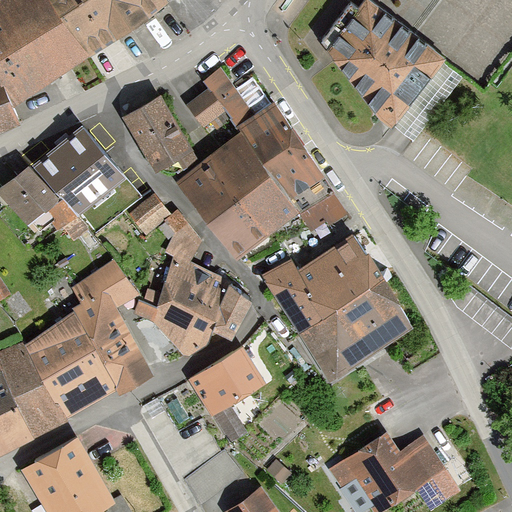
[(0,0),(0,79),(14,105),(70,68),(89,55),(53,0),(0,0)]
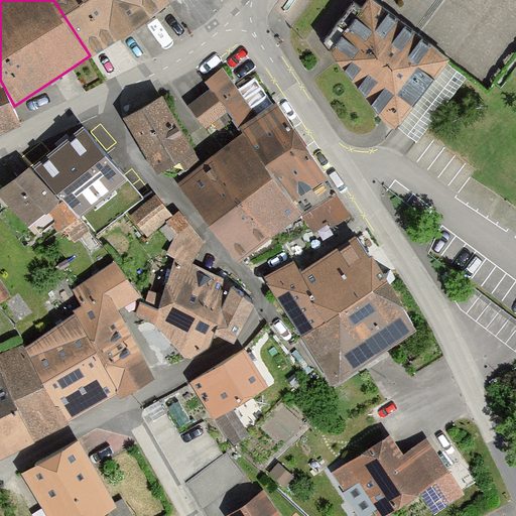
[(53,0),(90,55),(168,0),(53,0)]
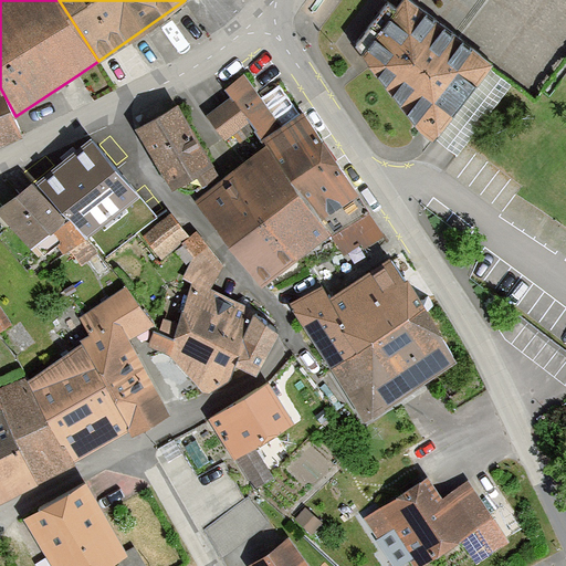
[(433,144),(493,65),(408,0),(402,0),(401,3),(396,10),(387,2),(353,46),(367,69),(415,127),(419,133),(425,137),(433,144)]
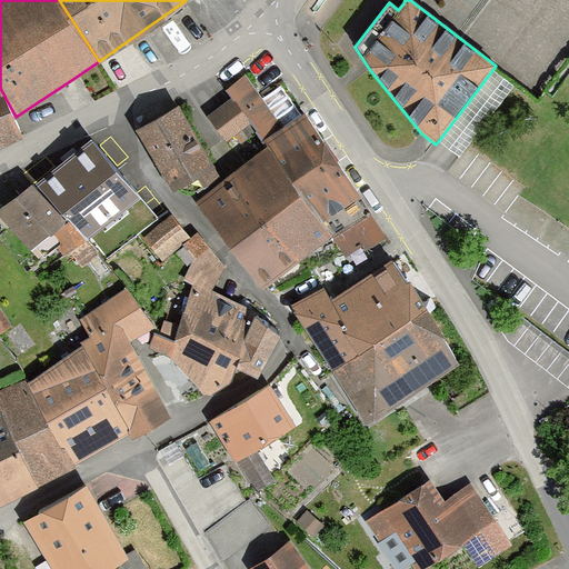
[(250,123),(266,143),(330,232),(333,238),(371,215),(337,162),(330,153),(323,142),(305,115),(282,128),(258,92),(246,75),(226,91),(231,99),(250,123)]
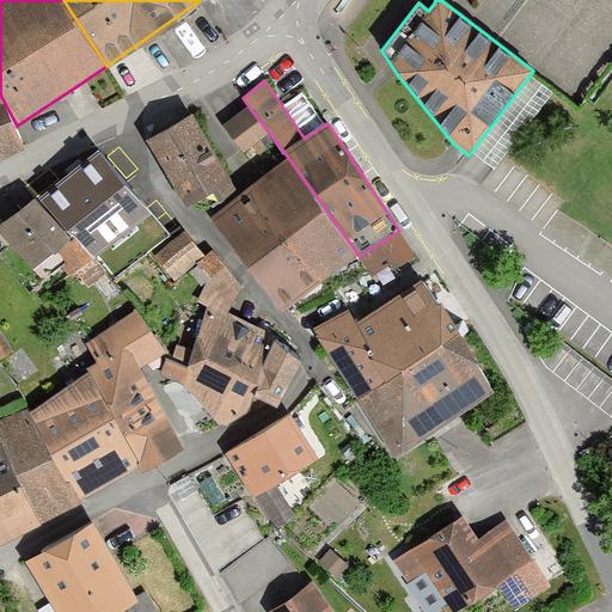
[(0,157),(26,146),(17,126),(0,95),(0,157)]
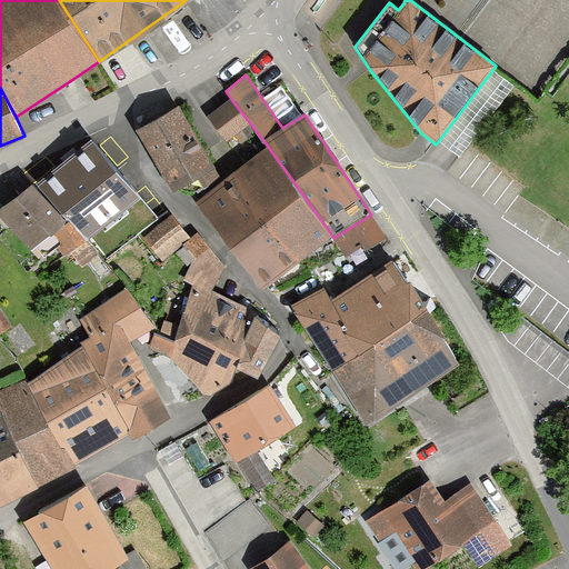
[(231,99),(207,117),(227,142),(250,123),(231,99)]
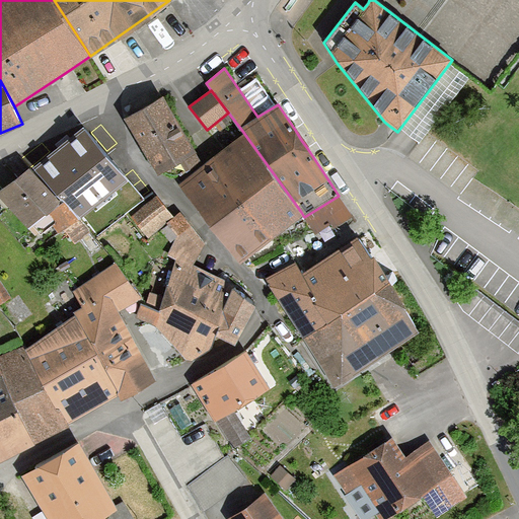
[(197,149),(163,92),(124,116),(157,172),(197,149)]
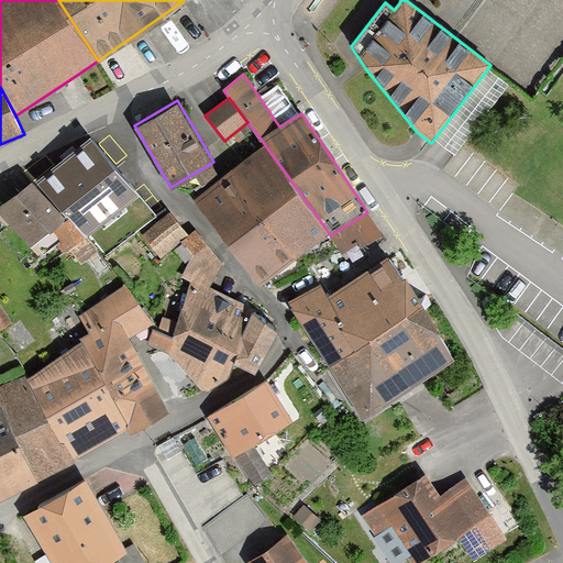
[(140,196),(90,139),(33,184),(67,220),(86,239),(140,196)]
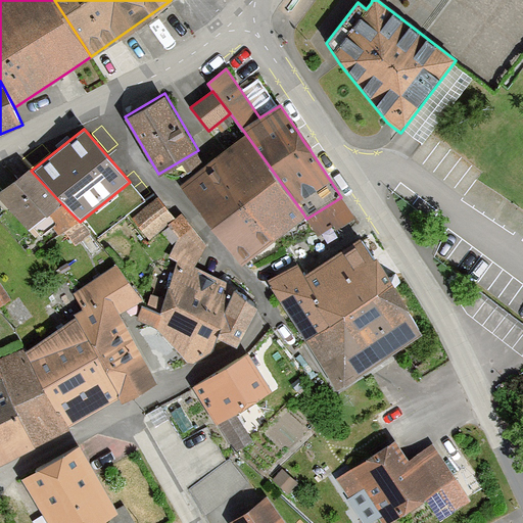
[(244,132),(209,158),(274,238),(303,214),(244,132)]
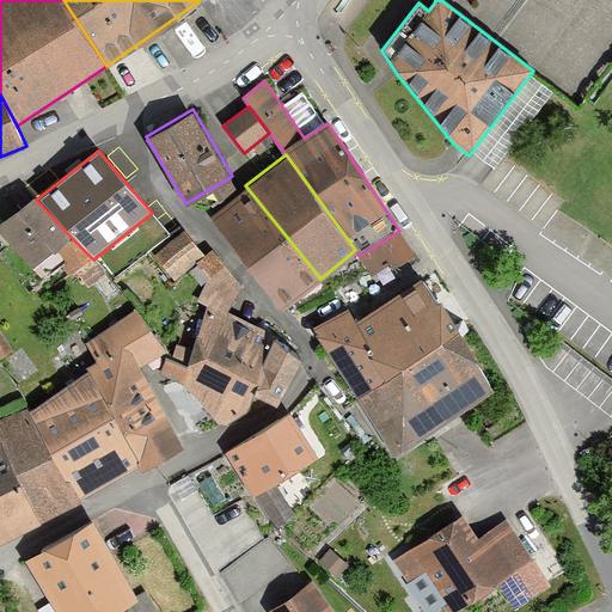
[(320,279),(245,185),(207,215),(286,307),(320,279)]
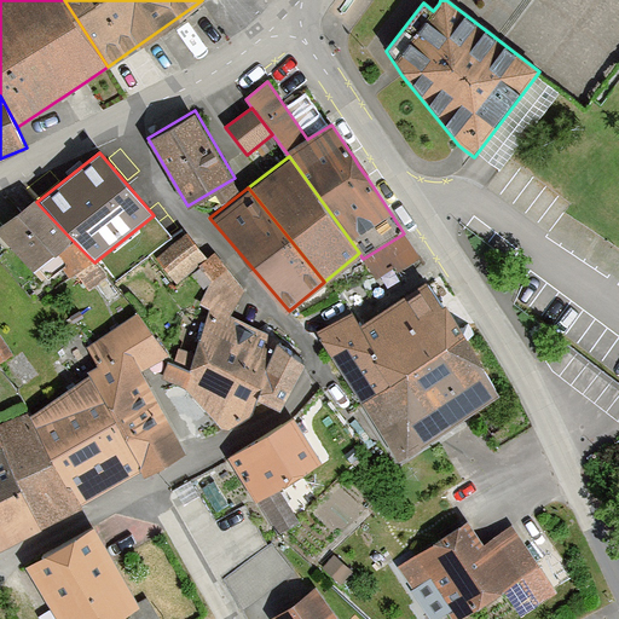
[(74,242),(36,202),(0,230),(0,233),(34,275),(74,242)]
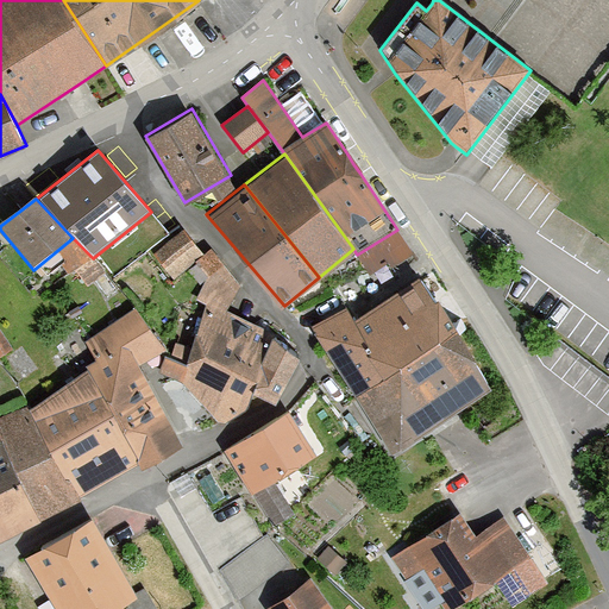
[(205,255),(184,230),(154,253),(175,281),(187,270),(195,263),(205,255)]
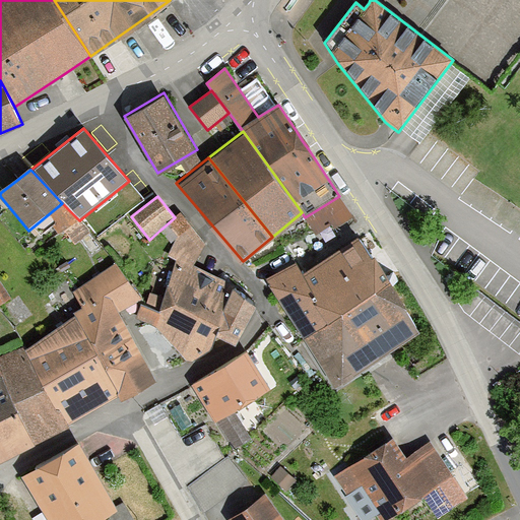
[(353,215),(339,196),(305,217),(314,232),(316,235),(332,223),(335,229),(353,215)]
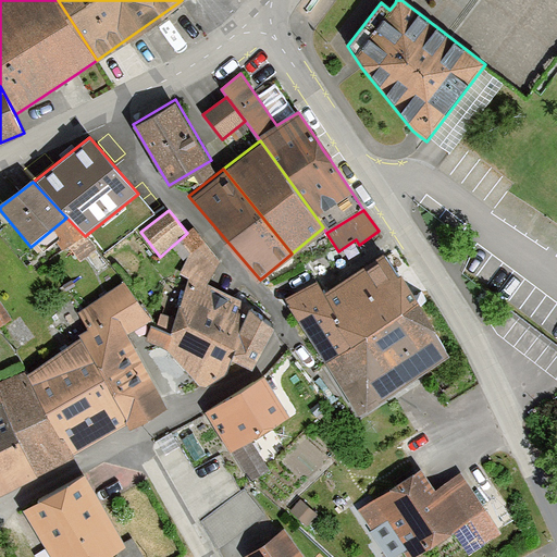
[(199,387),(207,388),(226,375),(232,362),(252,372),(275,330),(250,307),(208,285),(220,262),(194,227),(187,233),(178,240),(190,255),(186,263),(180,275),(188,280),(186,289),(171,331),(151,323),(147,339),(166,348),(199,387)]
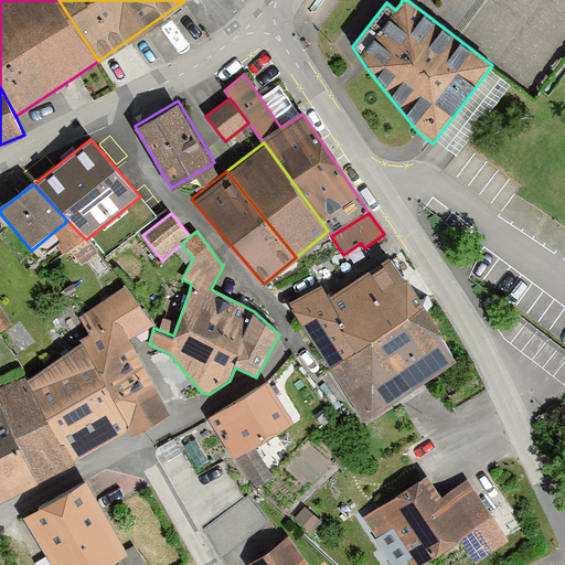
[(329,294),(358,341),(424,298),(388,253),(329,294)]
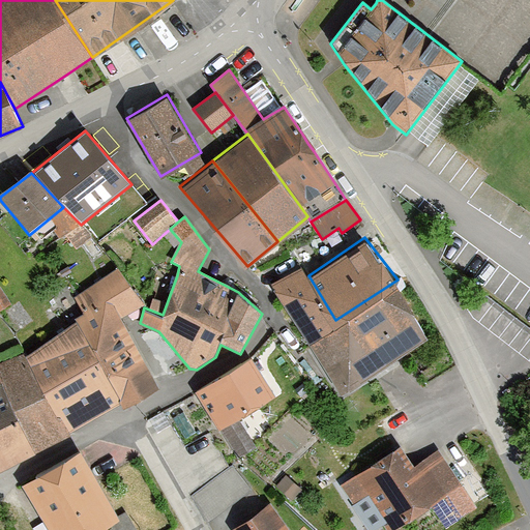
[(287,305),(307,340),(335,320),(308,275),(302,265),(271,282),(287,305)]
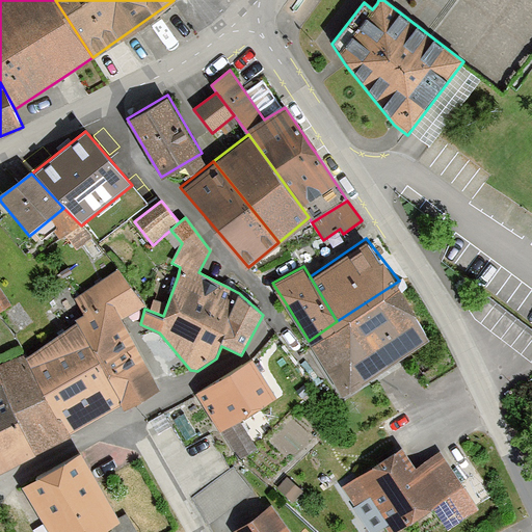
[(26,360),(70,436),(122,407),(124,413),(159,391),(122,320),(145,307),(118,270),(75,299),(84,316),(27,357),(26,360)]
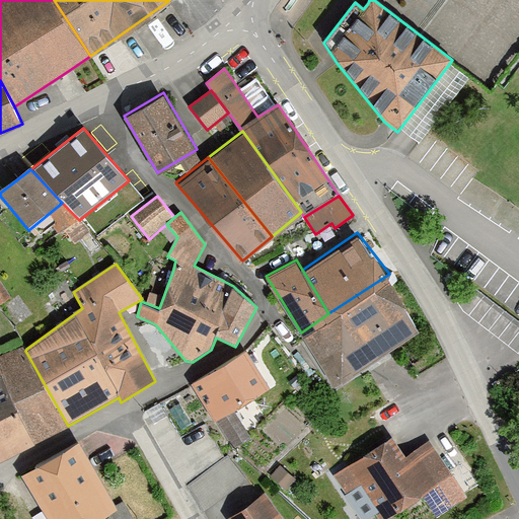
[(328,313),(301,332),(305,338),(335,384),(356,370),(388,349),(412,334),(419,328),(389,274),(328,313)]
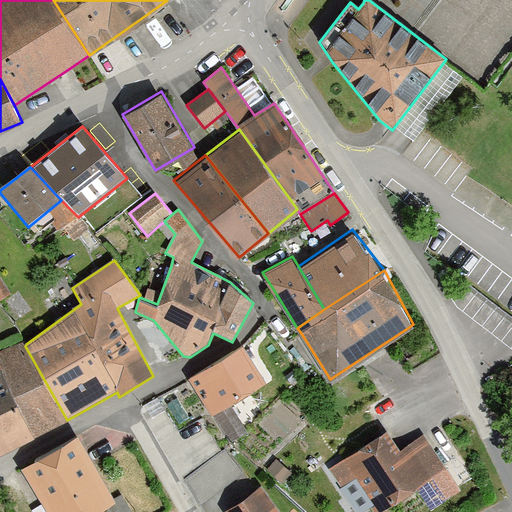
[(0,278),(0,302),(11,294),(0,278)]
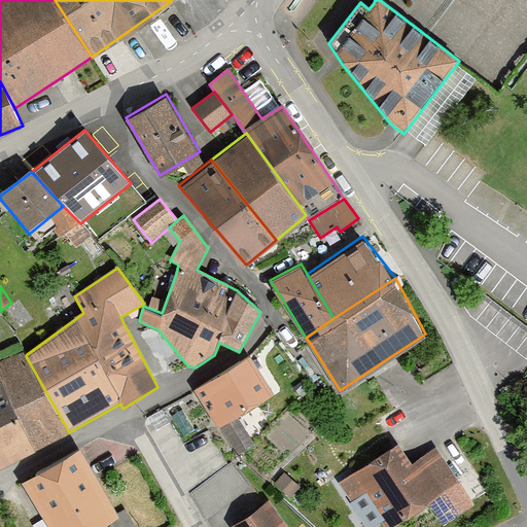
[(24,352),(0,361),(0,376),(35,452),(69,432),(26,356),(24,352)]
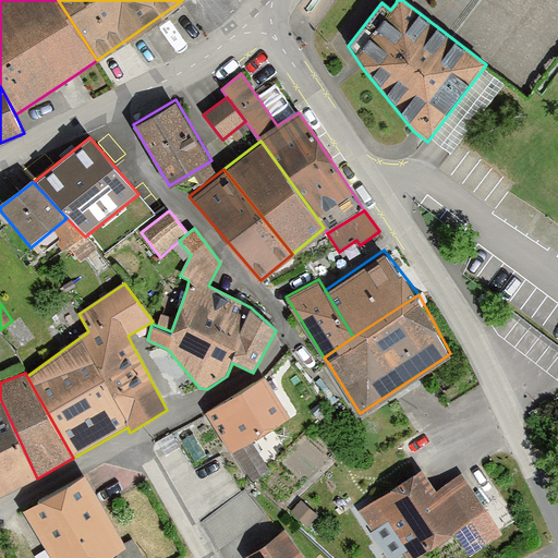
[(265,378),(205,415),(232,453),(252,444),(290,419),(265,378)]
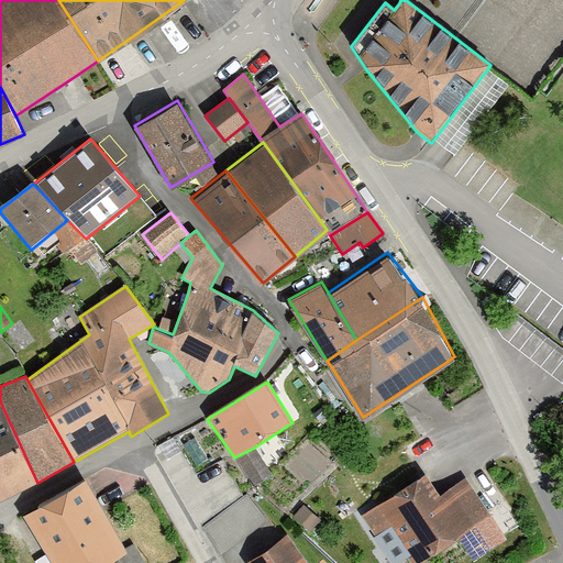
[(0,503),(37,483),(0,401),(0,503)]
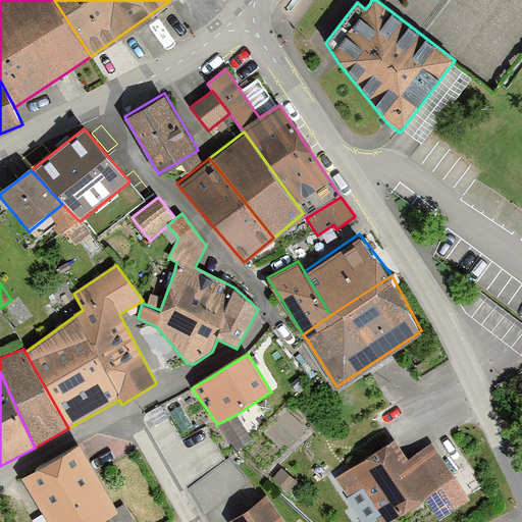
[(252,441),(236,415),(217,424),(238,453),(252,441)]
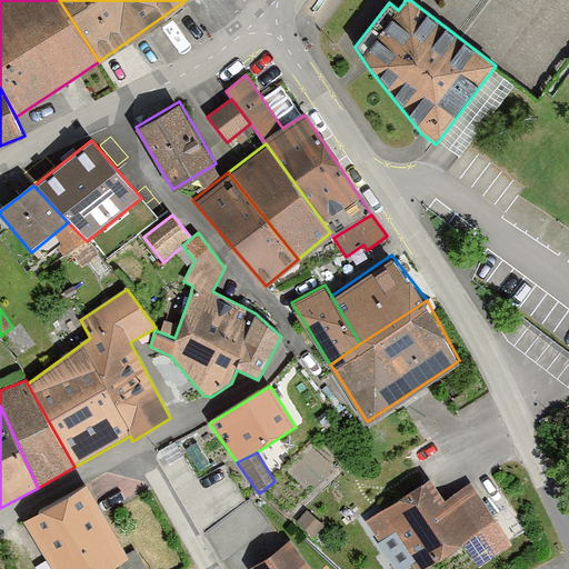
[(443,501),(430,480),(365,521),(395,568),(405,568),(412,565),(415,568),(426,568),(465,546),(479,568),(512,546),(509,540),(470,483),(443,501)]
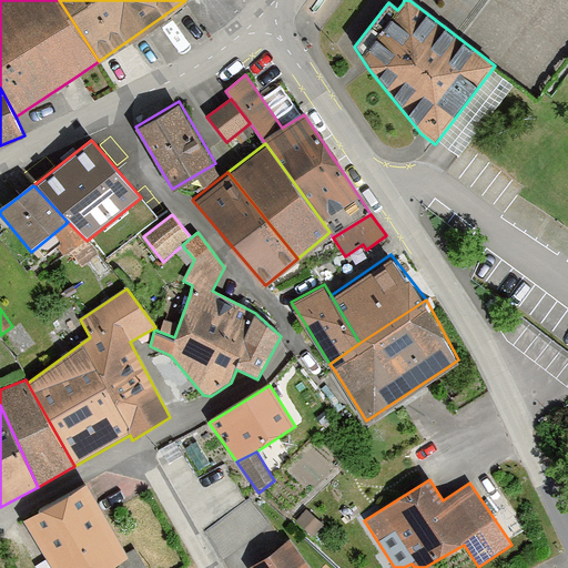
[(132,543),(125,547),(90,482),(22,519),(49,567),(92,567),(105,560),(109,567),(143,567),(145,567),(132,543)]
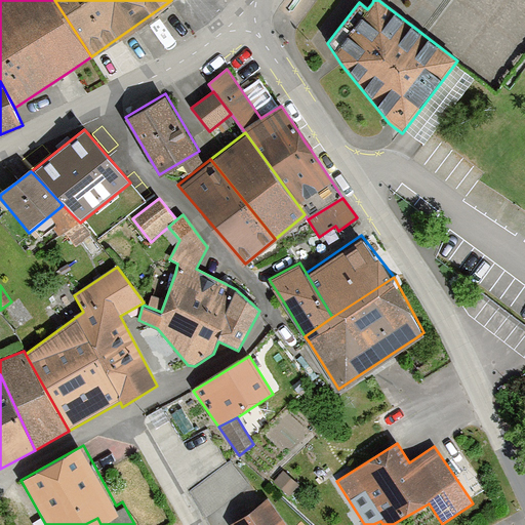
[(299,486),(283,472),(274,482),(290,496),(299,486)]
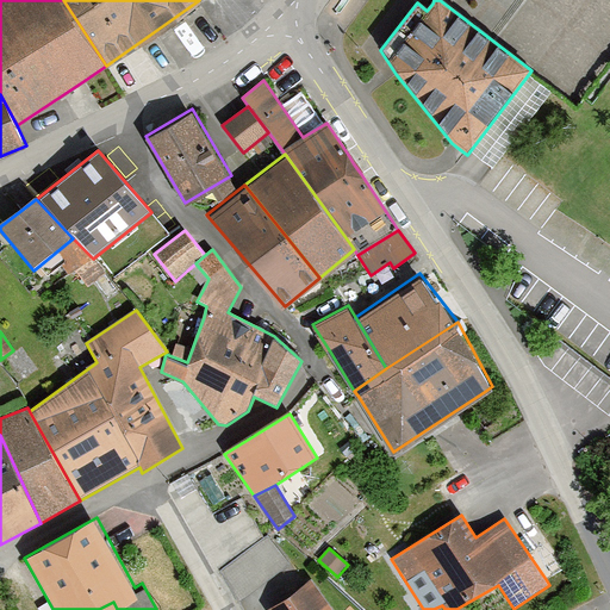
[(330,609),(312,582),(271,609),(272,609),(330,609)]
